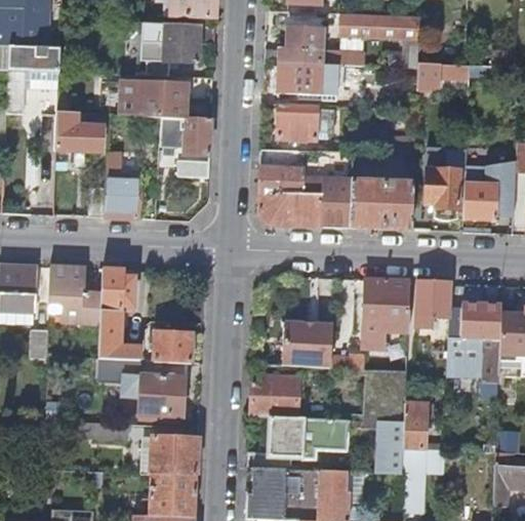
[(0,0),(0,43),(8,44),(59,46),(61,18),(61,0),(0,0)]
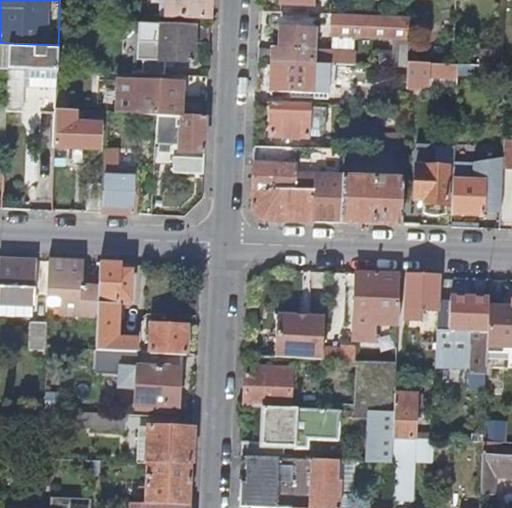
[(186,13),(210,14),(210,0),(165,0),(165,14),(186,15),(186,13)]
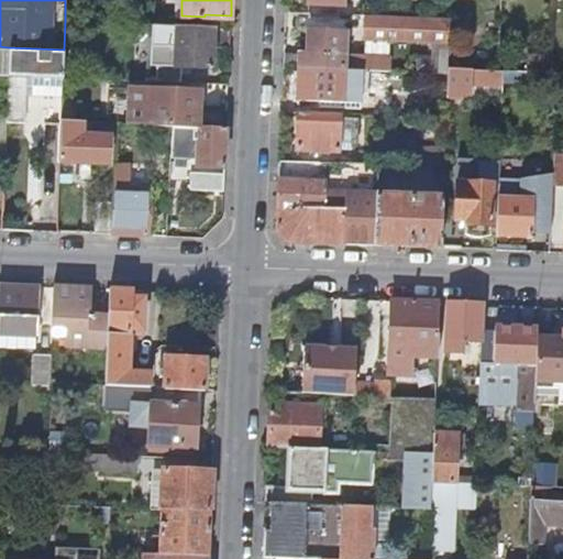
[(346,31),(308,29),(307,53),(300,53),(300,66),(363,68),(389,69),(392,39),(438,41),(435,72),(449,72),(449,67),(451,17),(389,14),(366,13),(365,37),(366,39),(365,55),(345,54),(346,31)]
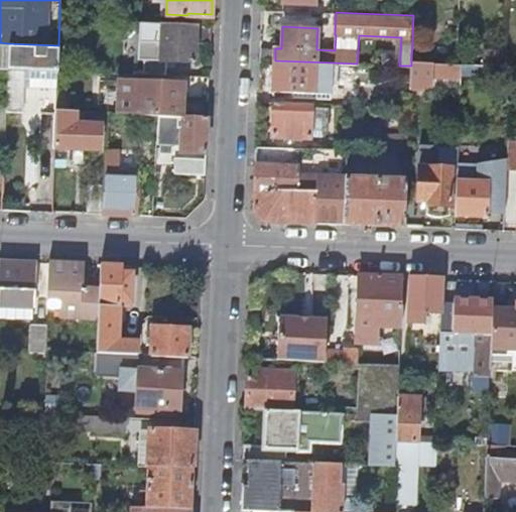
[(195,40),(211,41),(212,24),(148,21),(148,37),(160,37),(160,58),(195,59),(195,40)]
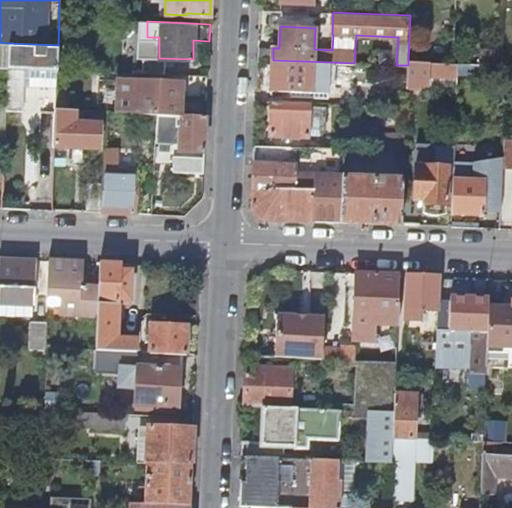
[(40,111),(55,111),(55,108),(56,84),(57,69),(57,68),(58,45),(8,43),(7,66),(6,108),(22,108),(23,83),(41,84),(40,111)]
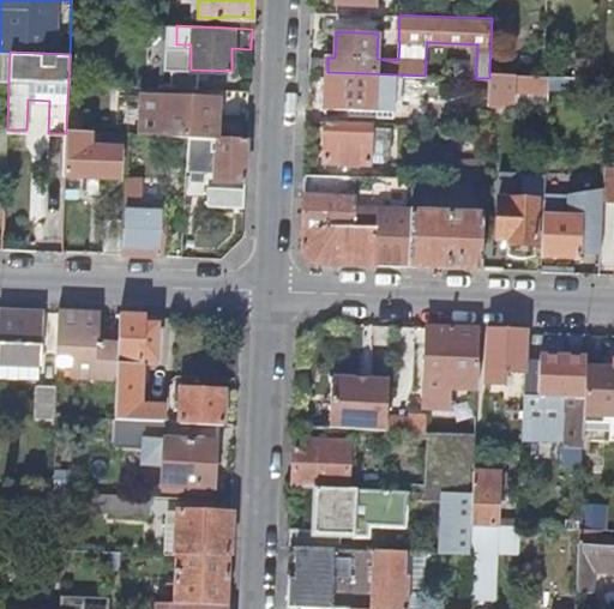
[(396,90),(396,74),(327,72),(326,107),(350,108),(350,114),(374,115),(375,90),(396,90)]
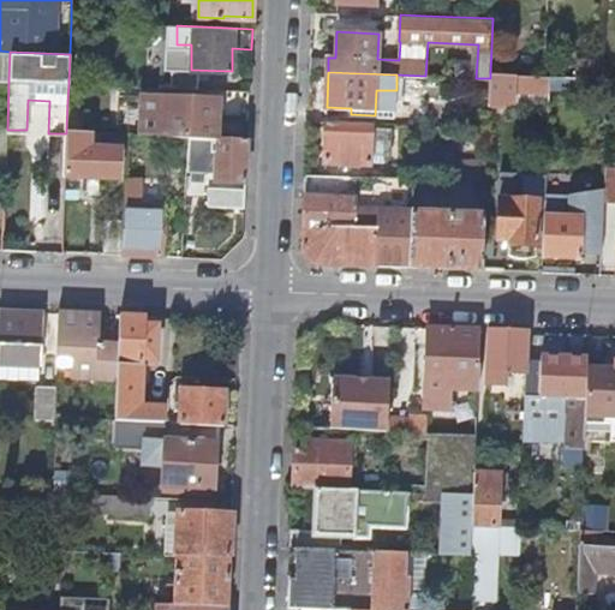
[(544,75),(490,73),(490,78),(489,103),(505,103),(505,97),(515,97),(517,85),(549,87),(550,76),(544,75)]
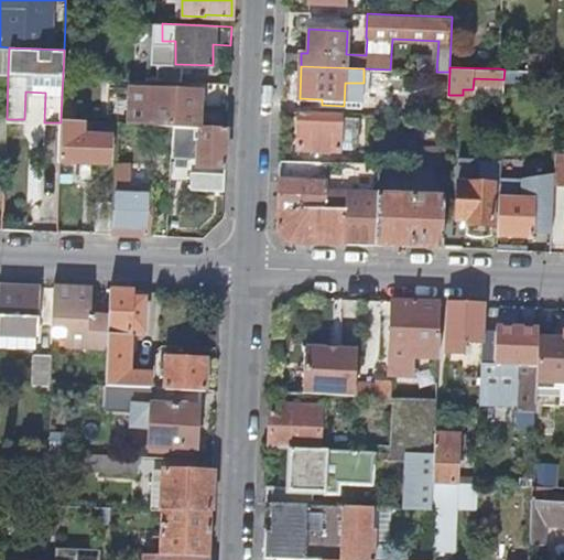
[(126,122),(171,125),(198,126),(199,100),(194,99),(194,89),(128,87),(126,122)]
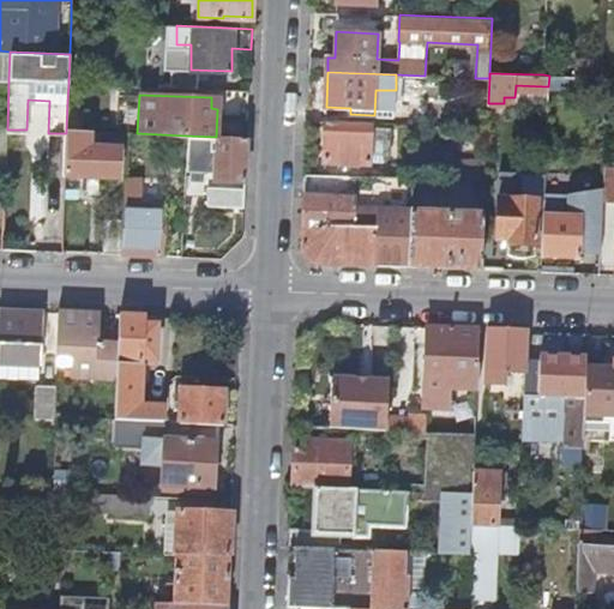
[(371,121),(326,119),(324,161),(342,161),(342,162),(356,163),(356,162),(369,162),(369,161),(384,162),(390,156),(391,126),(371,126),(371,121)]
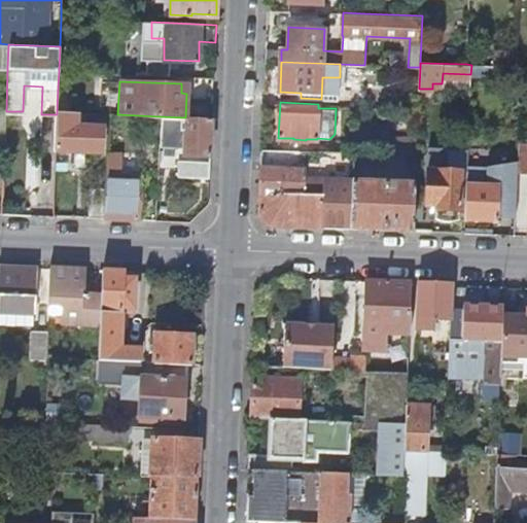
[(77,112),(57,111),(57,114),(56,149),(102,151),(103,126),(77,125),(77,112)]
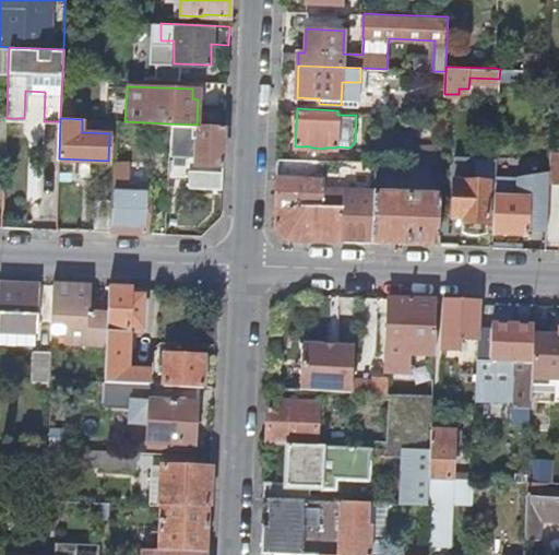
[(168,153),(167,186),(223,188),(223,170),(224,165),(225,126),(197,125),(169,124),(168,153)]
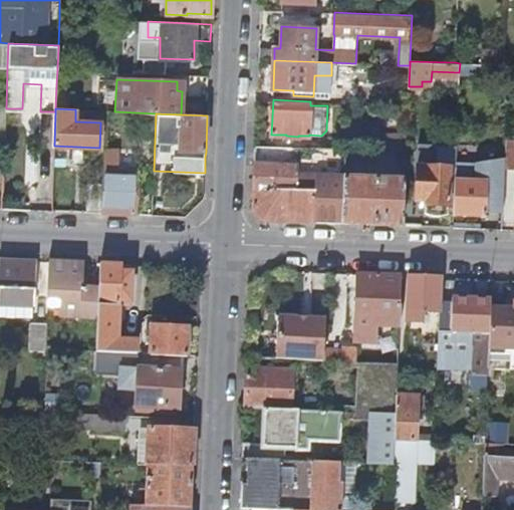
[(153,137),(154,114),(141,114),(140,137),(153,137)]
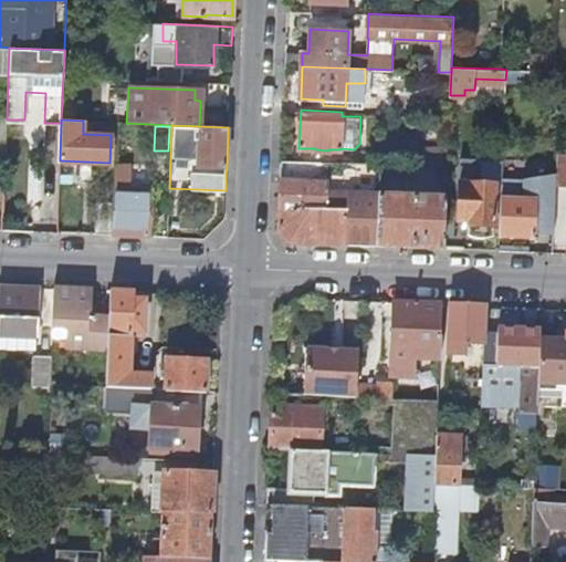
[(436,142),(435,165),(447,166),(448,142),(436,142)]
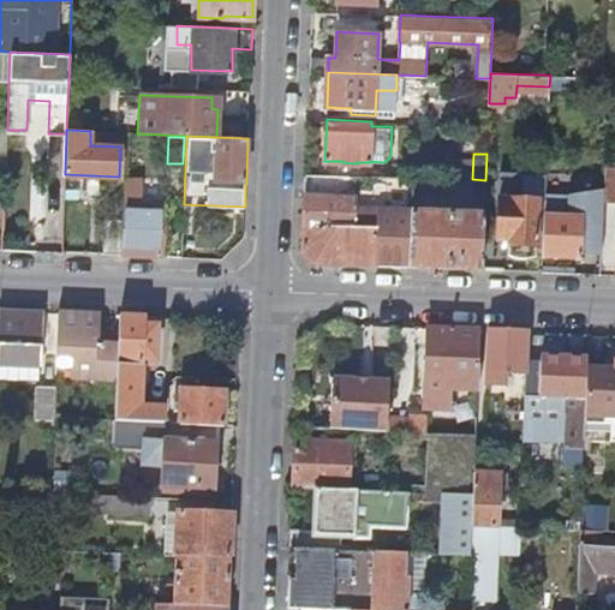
[(614,166),(605,166),(604,191),(604,202),(614,202),(614,166)]
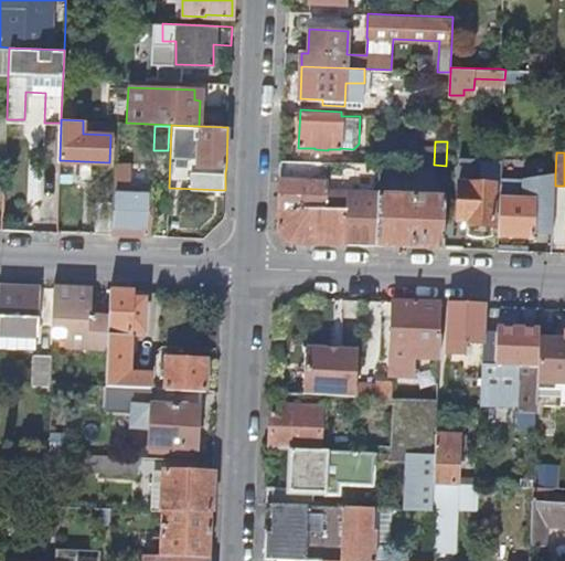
[(492,224),(499,224),(500,182),(490,182),(490,179),(478,178),(479,158),(459,158),(457,219),(467,220),(467,223),(469,223),(468,233),(477,236),(484,235),(492,233),(492,224)]
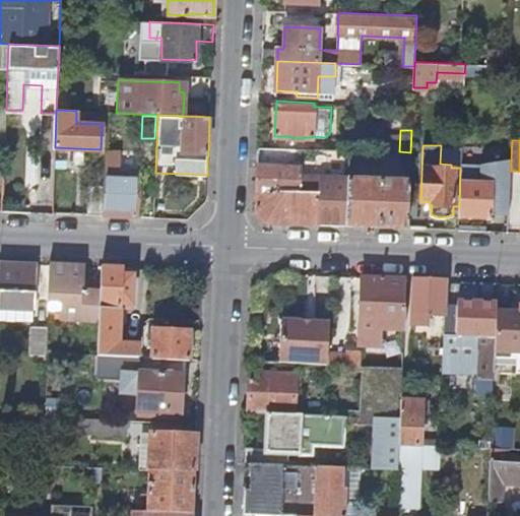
[(492,160),(491,181),(486,181),(486,174),(480,174),(480,181),(467,180),(467,167),(473,168),(474,145),(461,145),(460,168),(459,206),(458,215),(493,217),(493,211),(509,211),(511,171),(511,162),(492,160)]
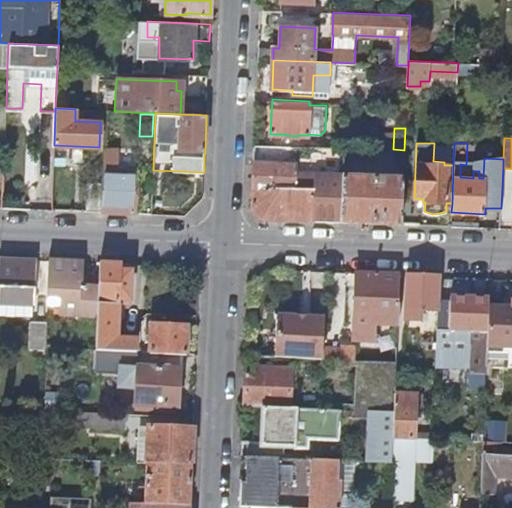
[(344,159),(344,147),(254,144),(252,206),(262,217),(341,220),(343,189),(293,188),(294,163),(301,163),(302,159),(330,160),(330,154),(335,155),(335,174),(343,175),(344,159)]
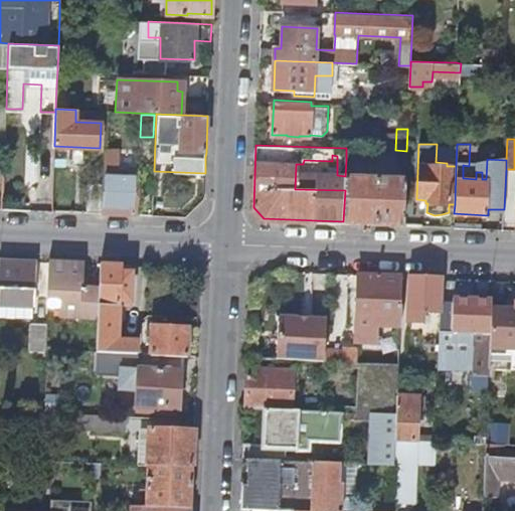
[(377,149),(346,148),(346,160),(377,161),(377,149)]
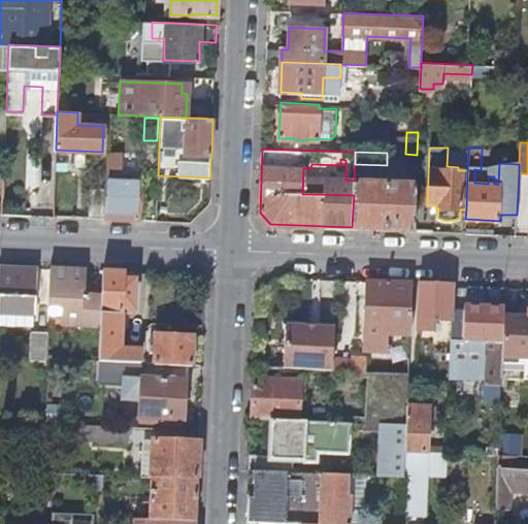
[(106,188),(104,217),(138,218),(139,174),(120,174),(121,167),(106,166),(106,188)]
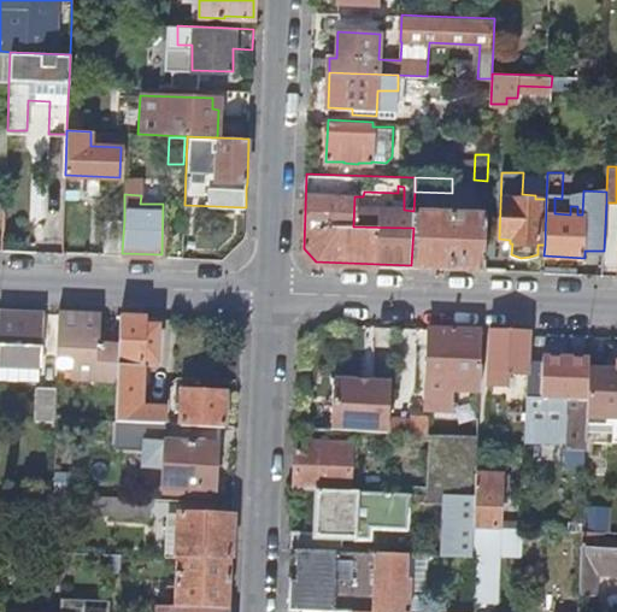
[(411,265),(483,268),(486,213),(451,212),(413,211),(413,228),(411,265)]
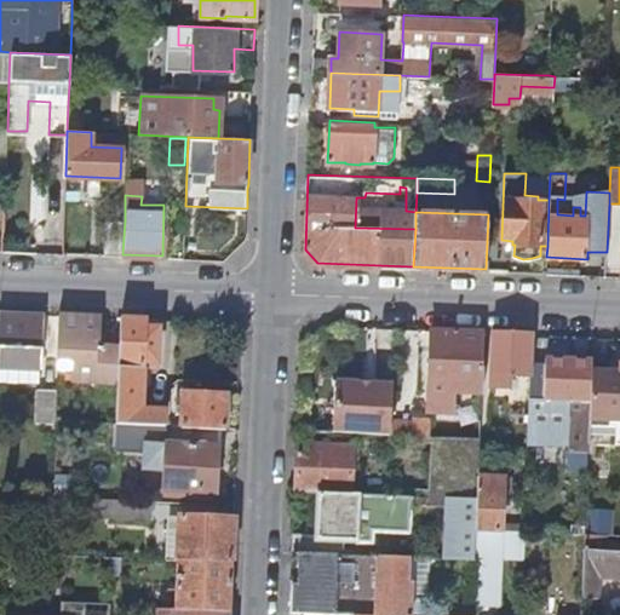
[(105,219),(104,253),(122,254),(125,220),(105,219)]
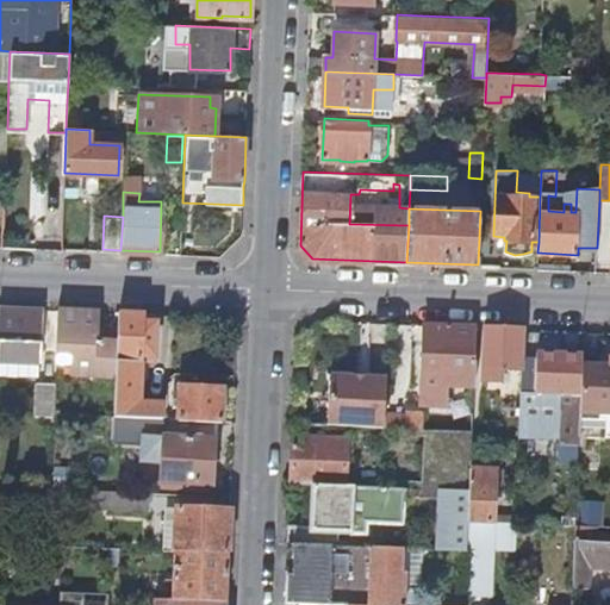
[(41,360),(43,306),(0,304),(0,373),(39,375),(39,360),(41,360)]
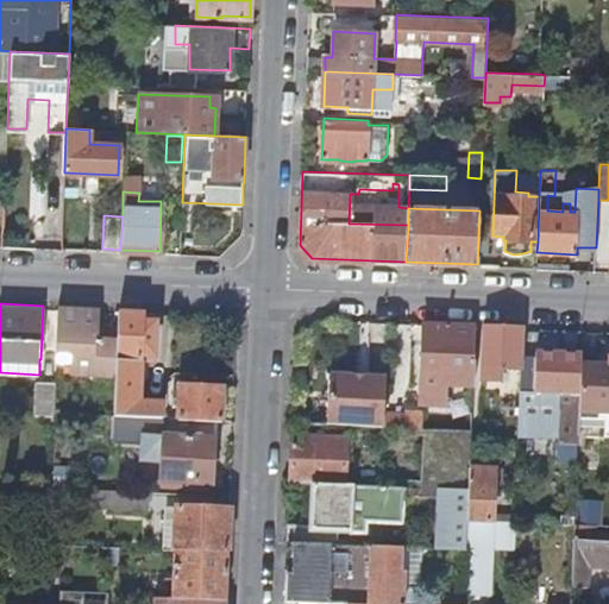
[(96,308),(58,306),(57,347),(74,347),(73,371),(117,372),(118,338),(96,337),(96,308)]
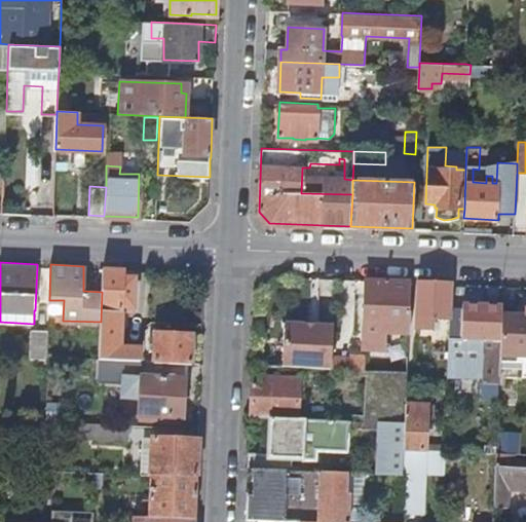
[(101,322),(99,359),(141,360),(141,346),(120,345),(121,328),(122,304),(127,304),(134,305),(135,276),(123,275),(123,267),(102,266),(102,292),(101,322)]
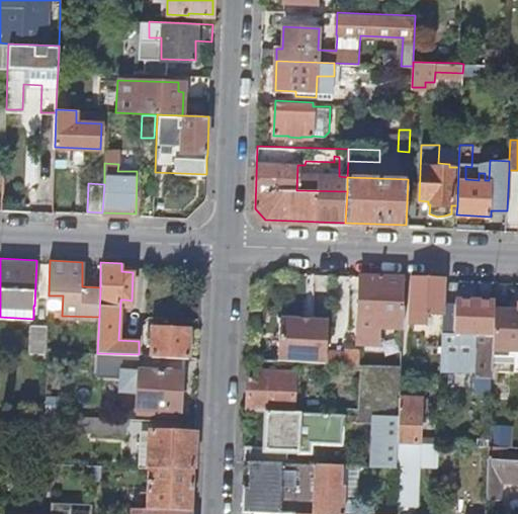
[(379,327),(401,327),(403,275),(360,273),(357,341),(378,341),(379,327)]
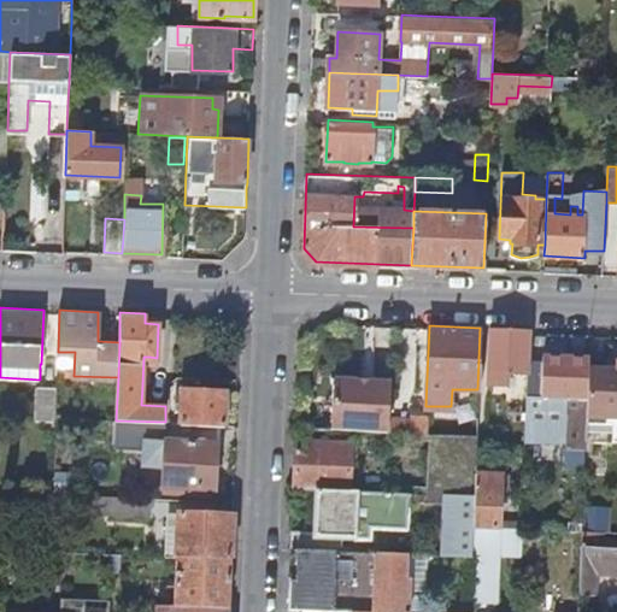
[(510,369),(528,370),(528,354),(529,330),(489,328),(487,381),(509,381),(510,369)]
